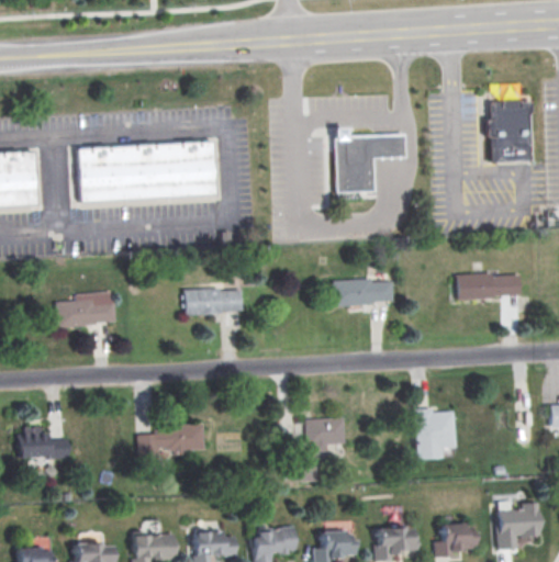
[(491,161),(530,160),(528,99),(489,101),(490,120),(485,120),(487,137),(490,137),(491,161)]
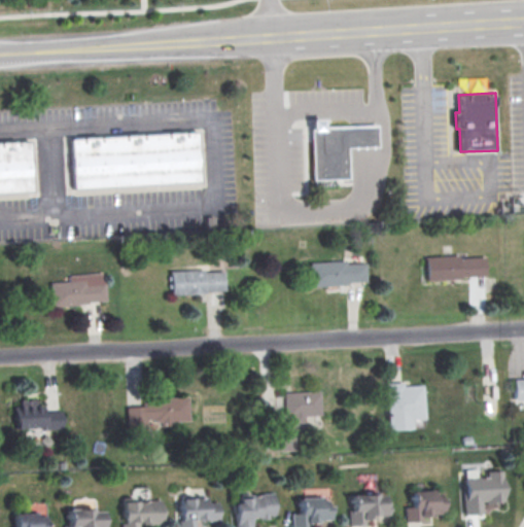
[(325,127),(324,118),(313,119),(315,179),(350,178),(349,147),(379,146),(379,126),(325,127)]
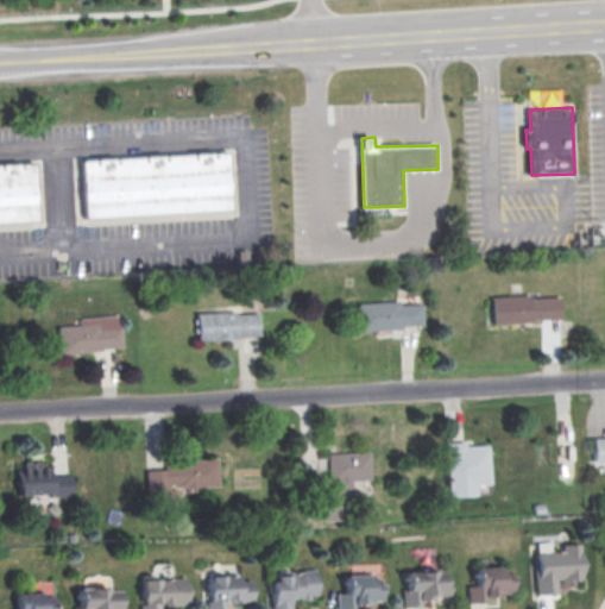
[(86,220),(82,159),(231,152),(234,212),(86,220)]
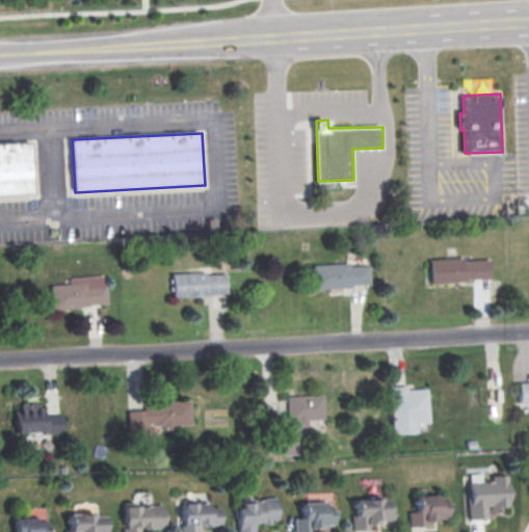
[(0,195),(0,142),(30,141),(34,193),(0,195)]
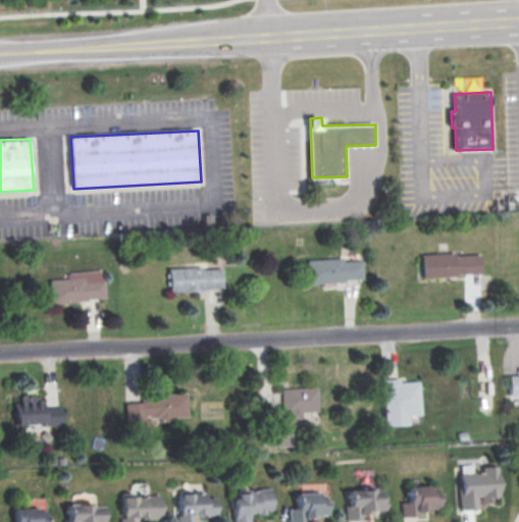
[(425,276),(482,274),(482,253),(424,254),(425,276)]
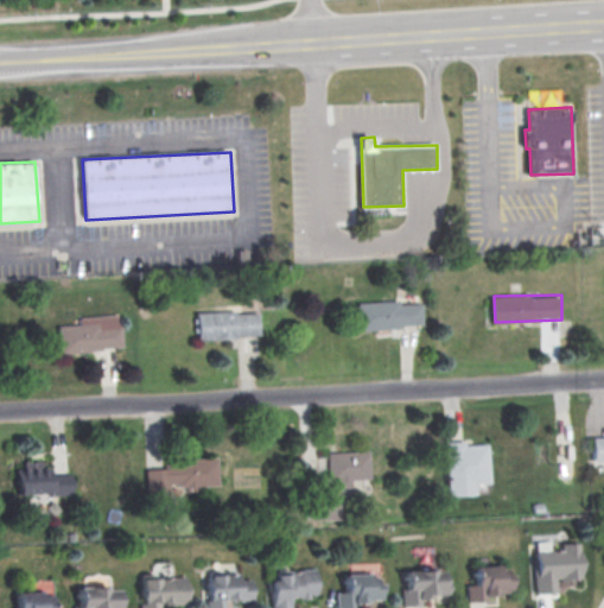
[(425,301),(361,303),(362,329),(426,327),(425,301)]
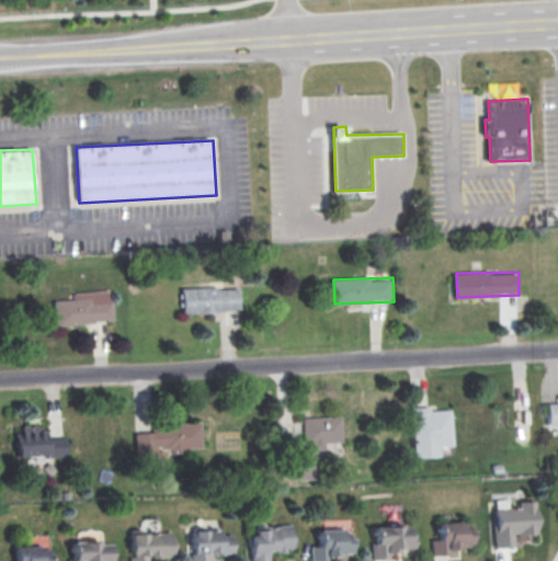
[(185,312),(242,311),(241,287),(184,288),(185,312)]
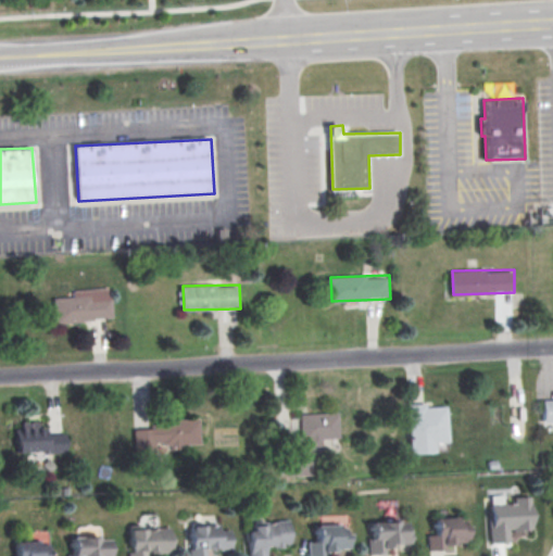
[(115,319),(113,288),(75,289),(76,297),(57,298),(58,321),(115,319)]
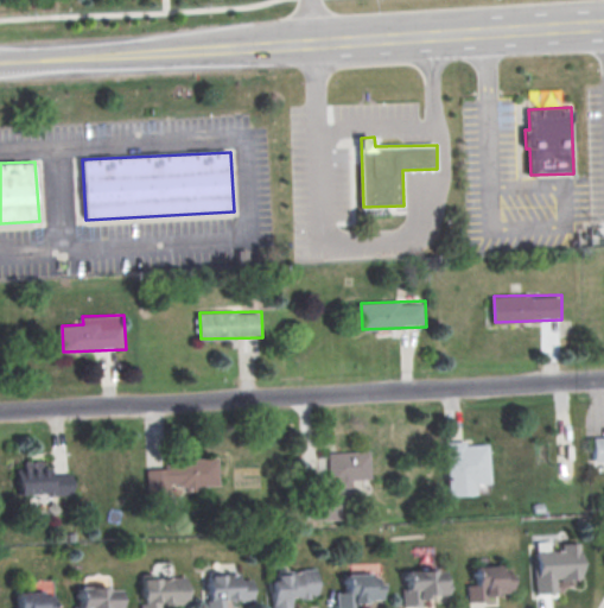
[(490,442),(447,443),(450,495),(477,494),(477,483),(491,482),(490,442)]
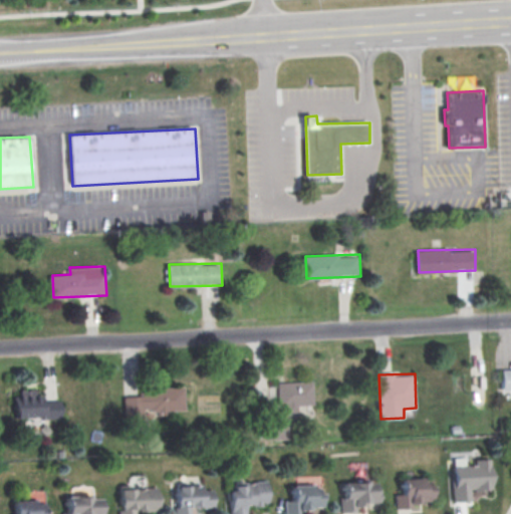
[(299,412),(298,405),(314,405),(314,381),(279,381),(279,406),(287,406),(287,412),(299,412)]
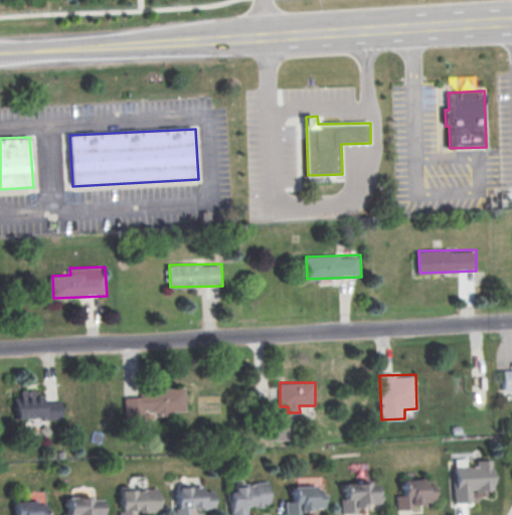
[(186,389),(126,391),(127,419),(146,418),(146,410),(159,410),(159,415),(169,415),(169,410),(187,410),(186,389)]
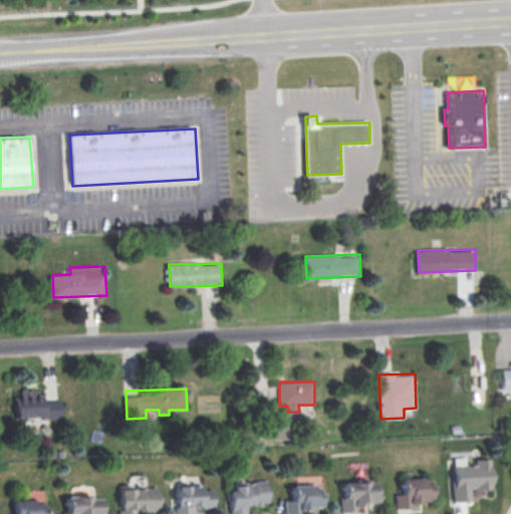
[(62,400),(46,401),(46,395),(38,395),(38,392),(16,392),(17,418),(62,417),(62,400)]
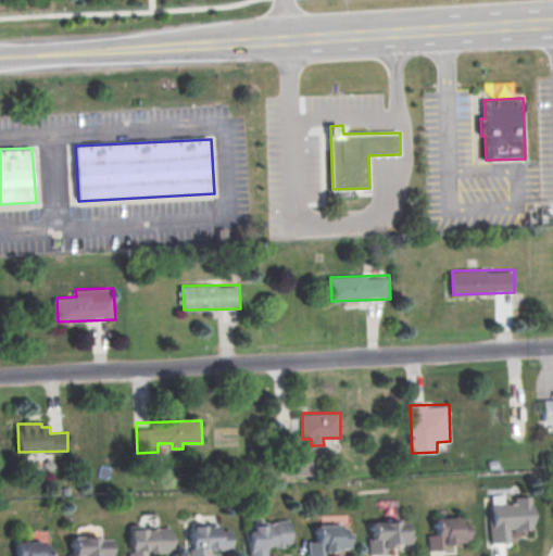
[(512,542),(511,530),(535,529),(533,496),(516,496),(516,502),(492,503),(493,543),(512,542)]
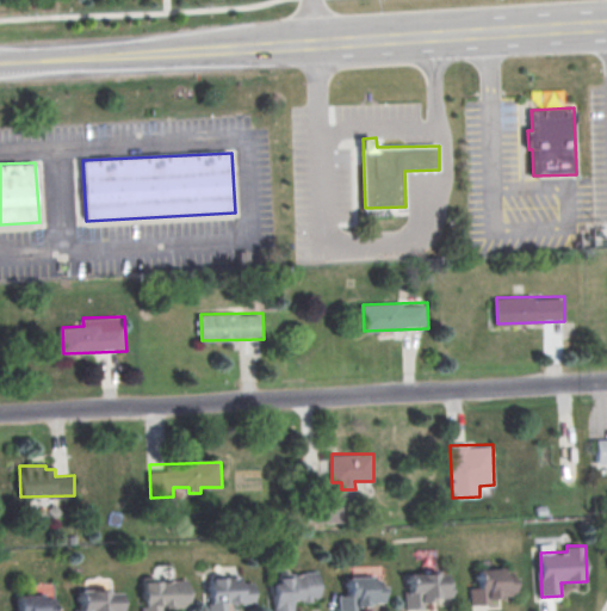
[(478,573),(512,571),(513,582),(516,582),(518,597),(500,597),(500,602),(490,603),(491,608),(472,609),(472,590),(479,590),(478,573)]
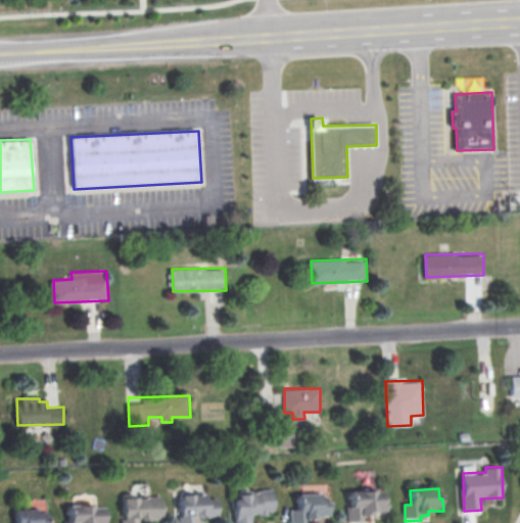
[(235,522),(234,493),(273,491),(274,515),(251,516),(251,522),(235,522)]
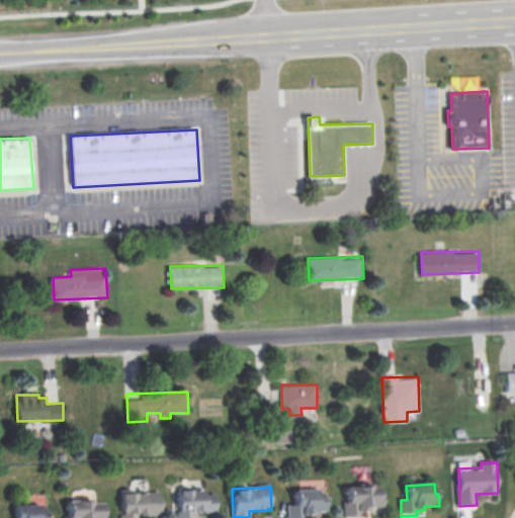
[(347,489),(379,487),(379,497),(383,496),(383,508),(369,509),(369,513),(361,513),(361,517),(346,517),(345,503),(347,503),(347,489)]
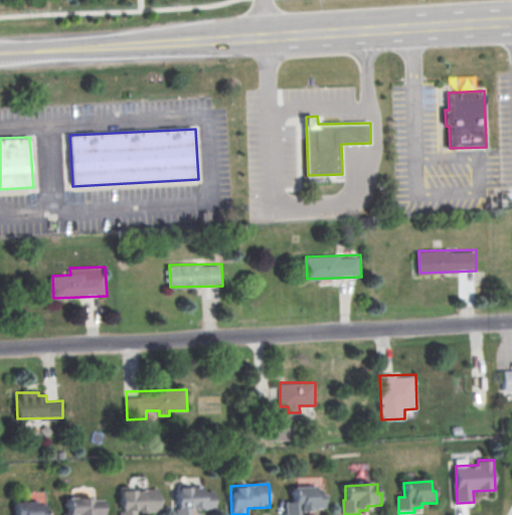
[(176,514),(175,488),(213,486),(214,509),(193,511),(193,514),(176,514)]
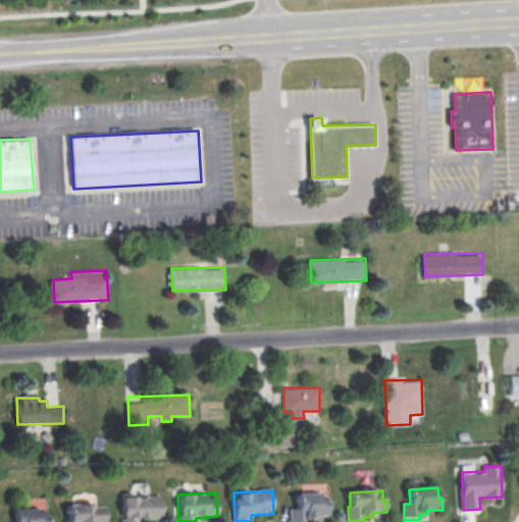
[(292,521),(291,496),(329,492),(330,517),(308,518),(308,521),(292,521)]
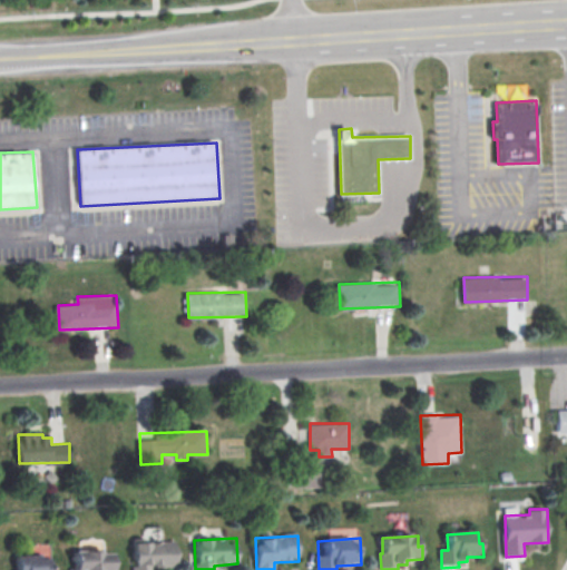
[(133,569),(132,546),(174,543),(175,569),(150,569),(133,569)]
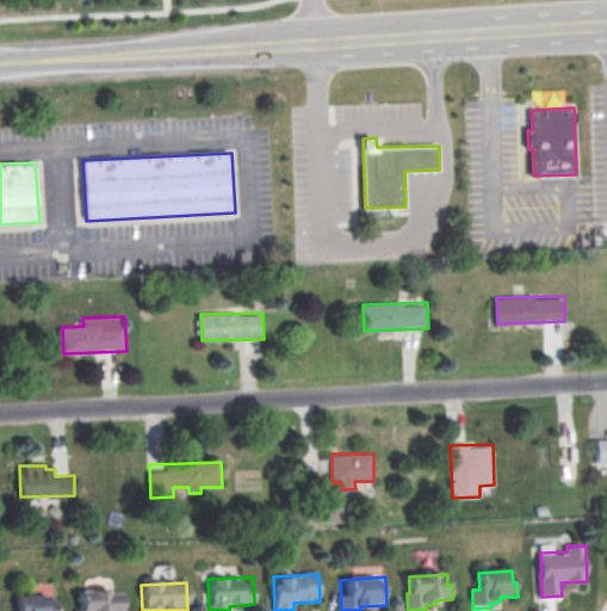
[(81,610),(80,594),(119,592),(119,604),(124,603),(124,610),(81,610)]
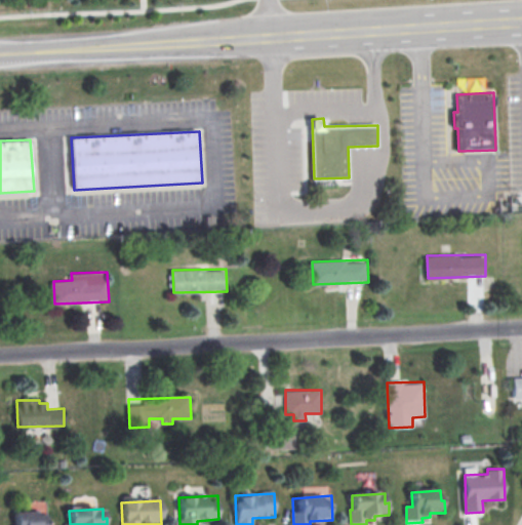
[(15,524),(15,515),(38,514),(39,522),(48,522),(48,524),(15,524)]
